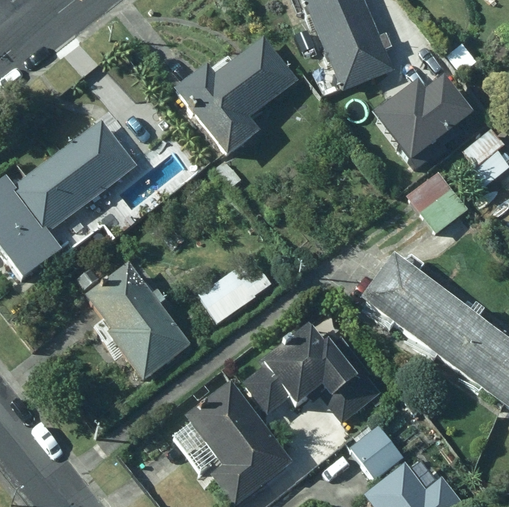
[(369,13),(363,0),(303,0),(319,35),(369,13)]
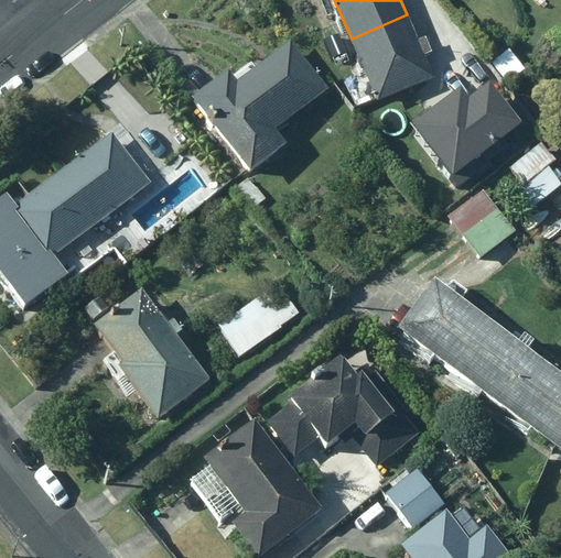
[(433,76),(407,14),(352,39),(378,100),(433,76)]
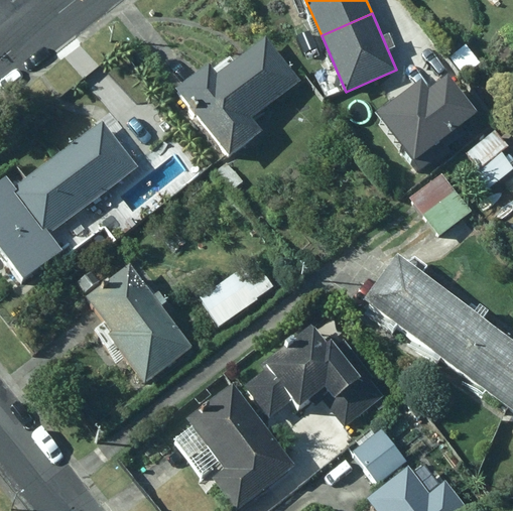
[(299,81),(265,36),(214,75),(209,68),(177,91),(227,155),(260,132),(250,118),(299,81)]
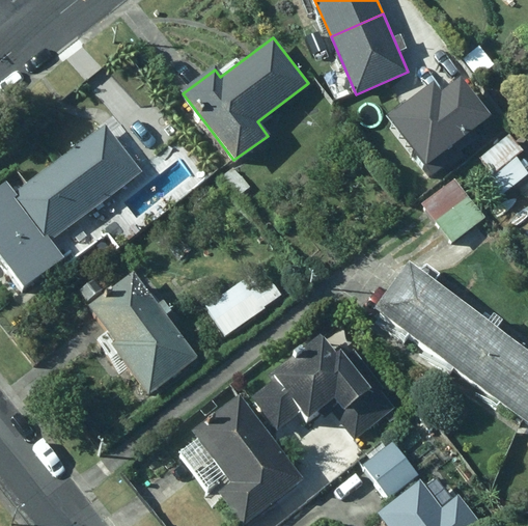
[(495,62),(479,45),(464,58),(479,76),(495,62)]
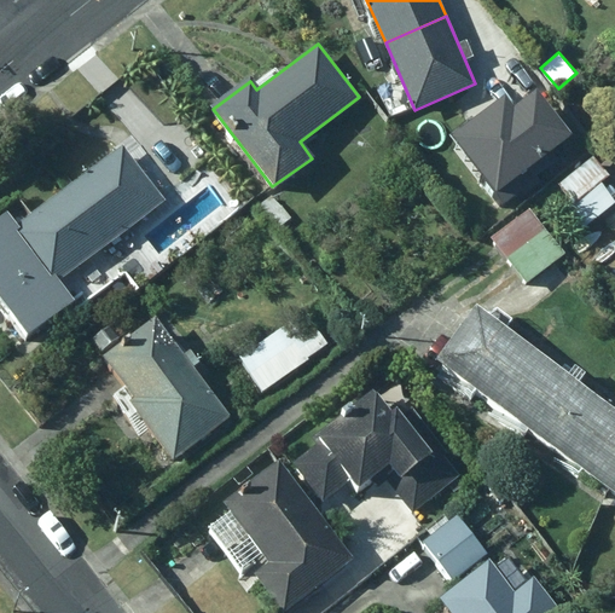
[(580,133),(534,76),(459,136),(505,192),(580,133)]
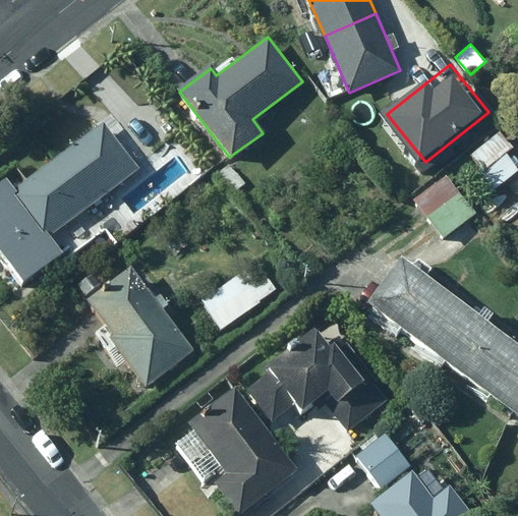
[(101,123),(55,161),(90,206),(137,167),(101,123)]
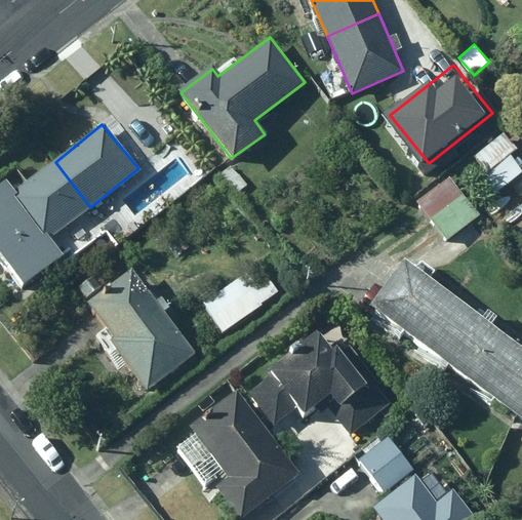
[(521,168),(512,155),(476,178),(490,197),(521,171),(521,168)]
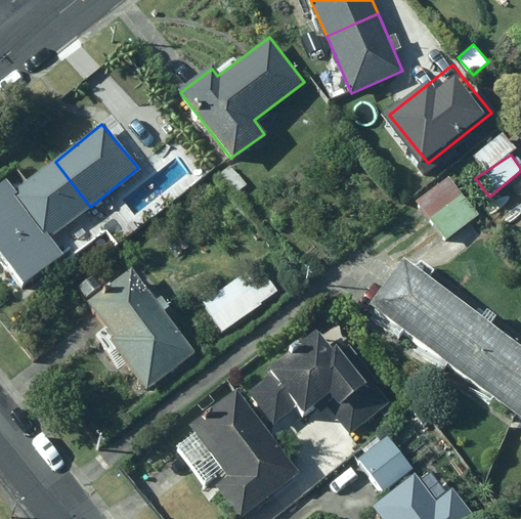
[(48,241),(90,207),(55,162),(13,197),(2,182),(0,184),(0,261),(19,286),(58,254),(48,241)]
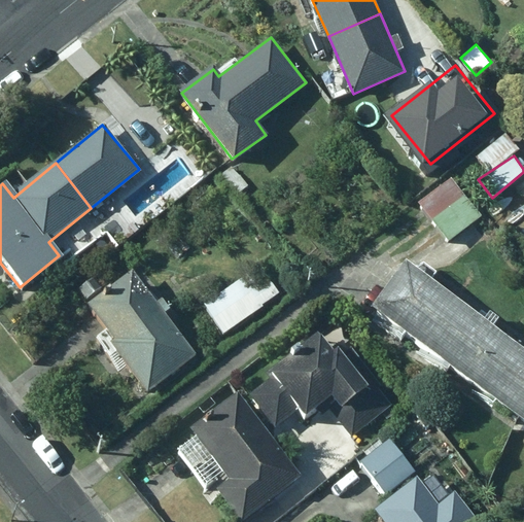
[(483,214),(453,175),(418,202),(448,241),(483,214)]
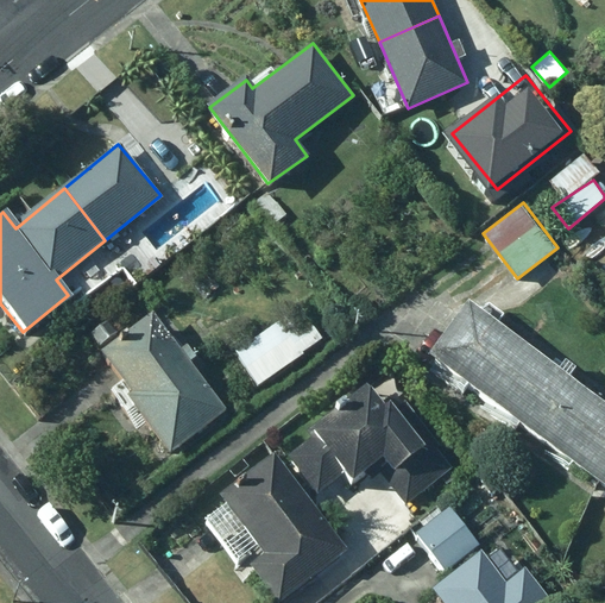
[(481,397),(521,344),(462,302),(423,357),(481,397)]
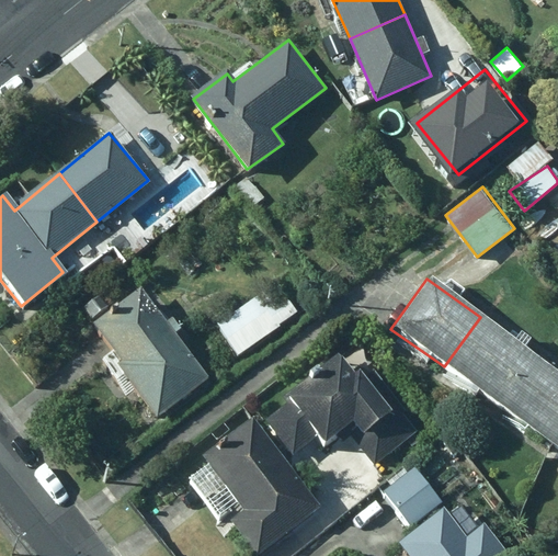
[(236,352),(295,309),(280,287),(261,301),(257,296),(217,325),(236,352)]
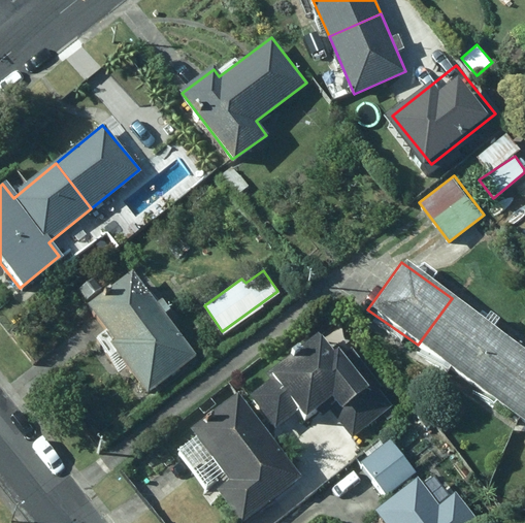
[(151,389),(194,355),(130,274),(87,309),(151,389)]
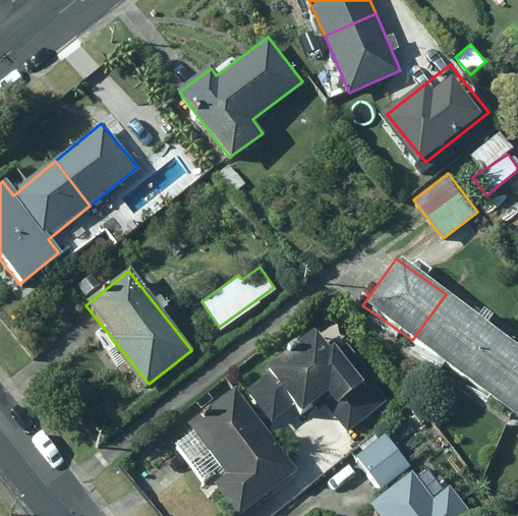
[(461,375),(496,331),(446,294),(412,340),(461,375)]
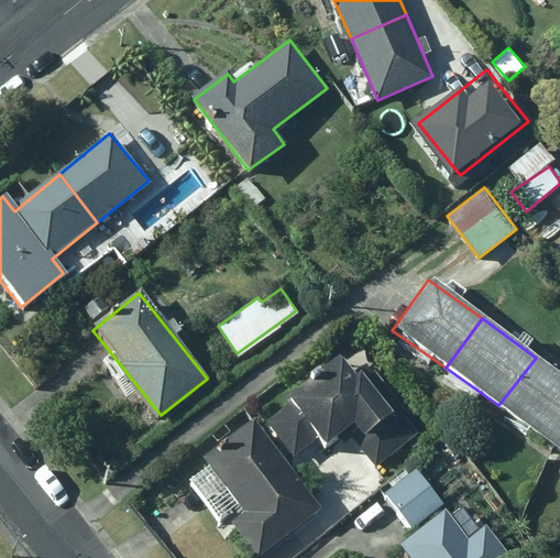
[(343,358),(265,419),(295,456),(316,438),(322,447),(346,429),(377,470),(428,430),(377,367),(361,380),(343,358)]
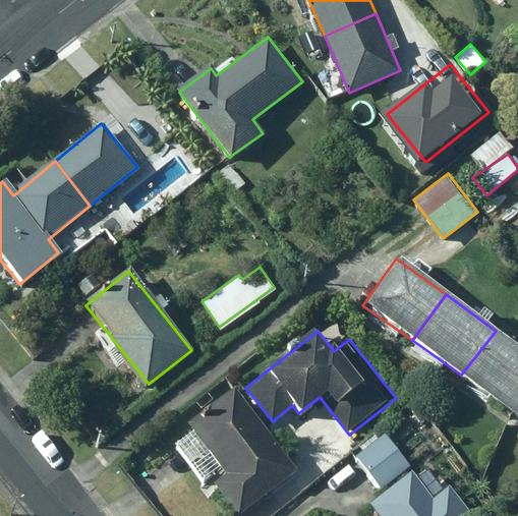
[(511,409),(517,400),(517,346),(496,331),(461,375),(511,409)]
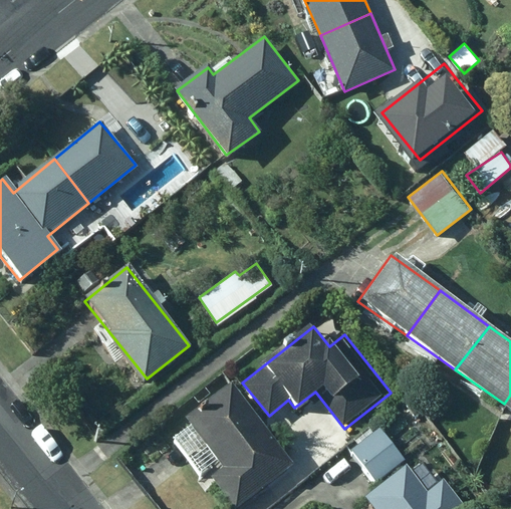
[(289,463),(227,383),(180,420),(218,469),(208,477),(232,508),(289,463)]
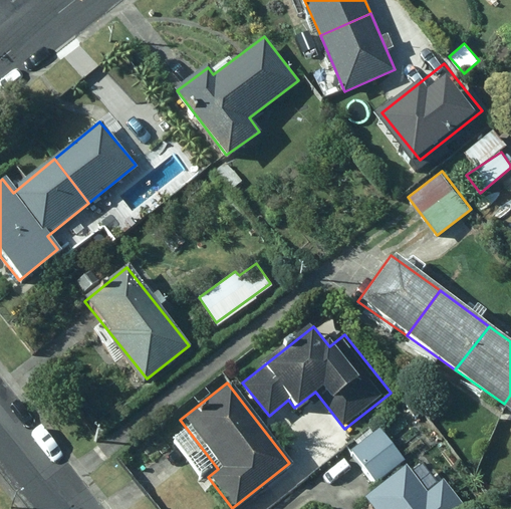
[(402,457),(378,428),(350,450),(374,479),(402,457)]
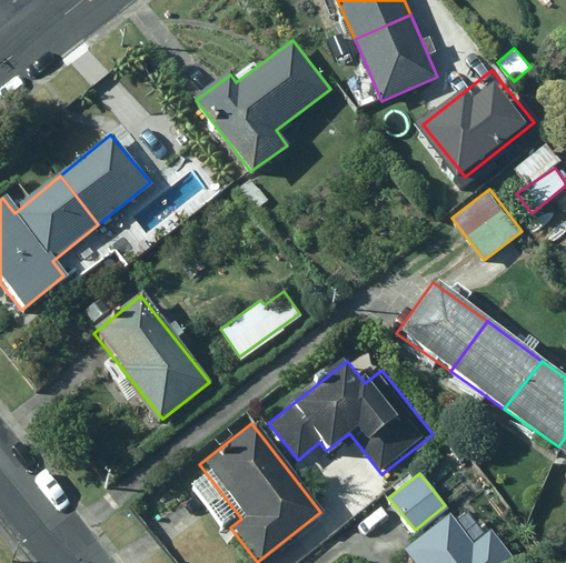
[(516,562),(487,520),(465,536),(453,519),(405,551),(415,562),(516,562)]
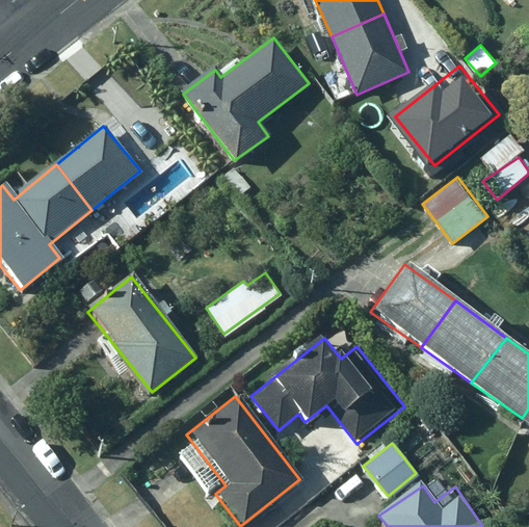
All buildings are outlined.
